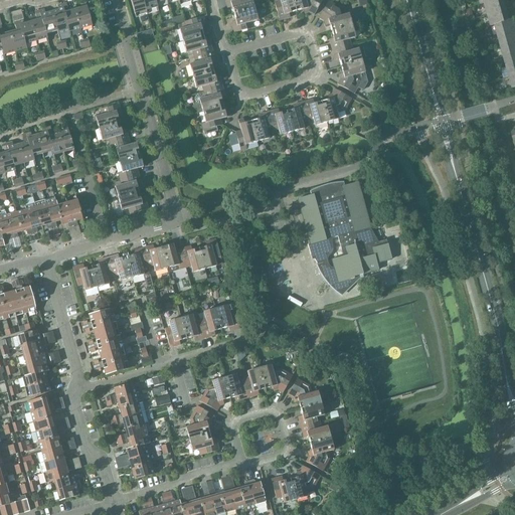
[(146,11),(143,0),(130,0),(135,14),(136,18),(147,15),(146,11)]
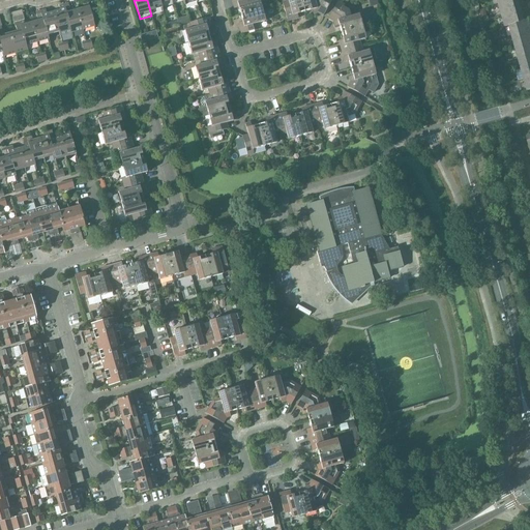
[(160,3),(158,0),(147,0),(150,11),(163,7),(160,3)]
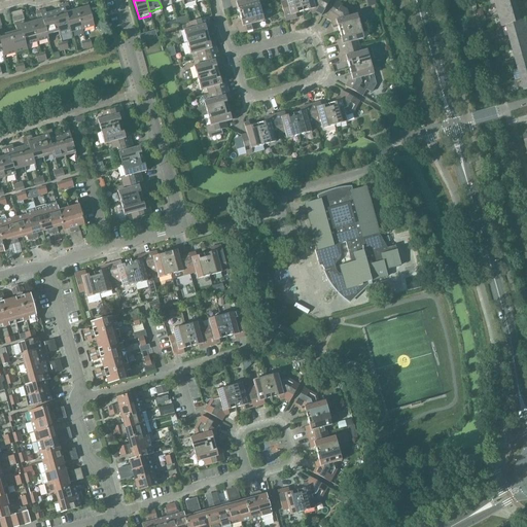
[(238,7),(240,14),(260,9),(257,0),(231,0),(233,8),(238,7)]
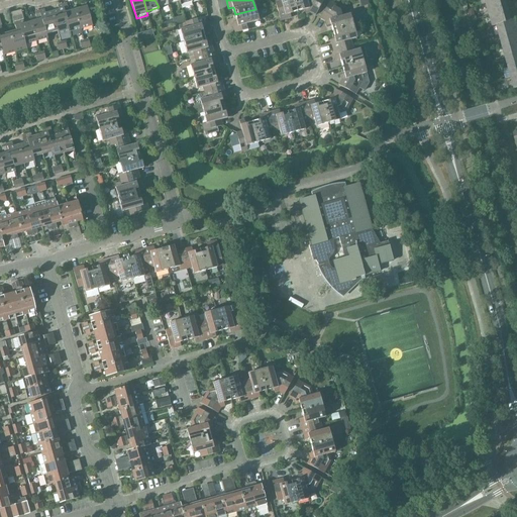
[(290,14),(297,12),(293,0),(281,0),(281,1),(276,2),(281,21),(291,18),(290,14)]
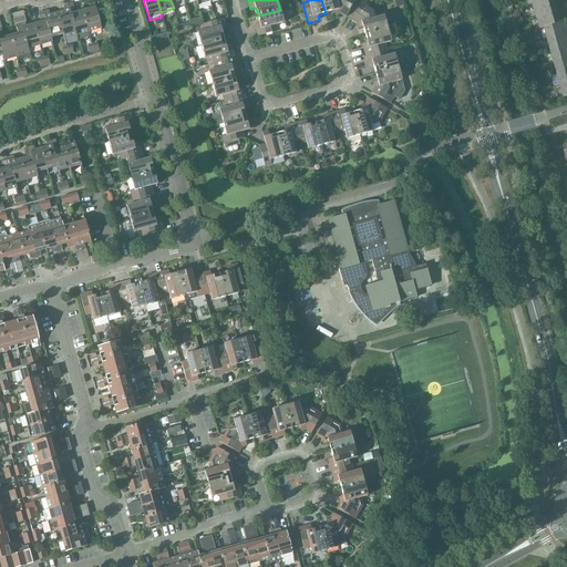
[(321,0),(326,13),(333,11),(336,16),(340,14),(346,18),(354,0),(321,0)]
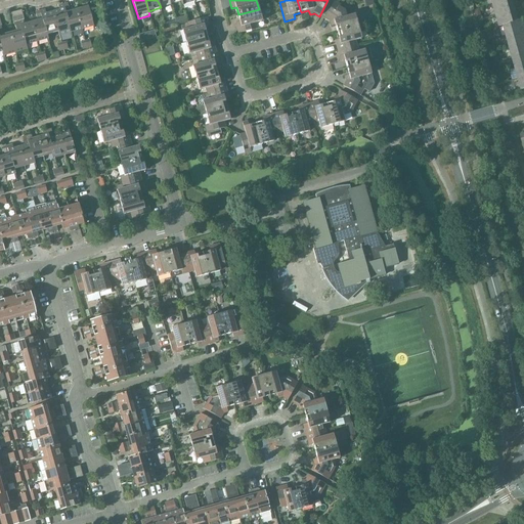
[(496,15),(516,10),(513,0),(511,0),(493,5),(496,15)]
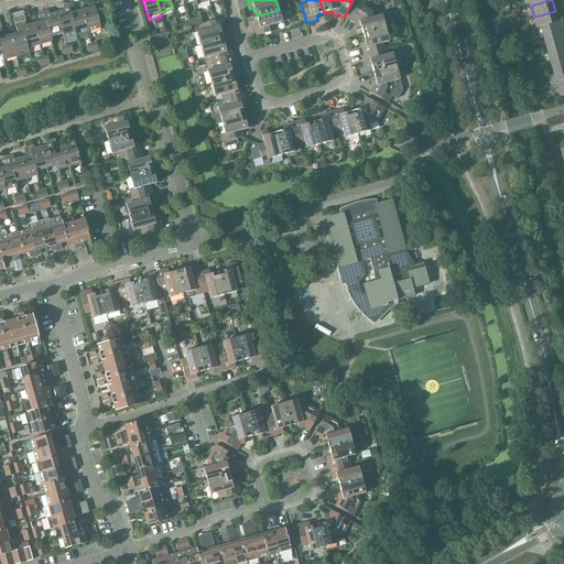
[(89,9),(83,11),(88,32),(101,29),(94,2),(88,4),(89,9)]
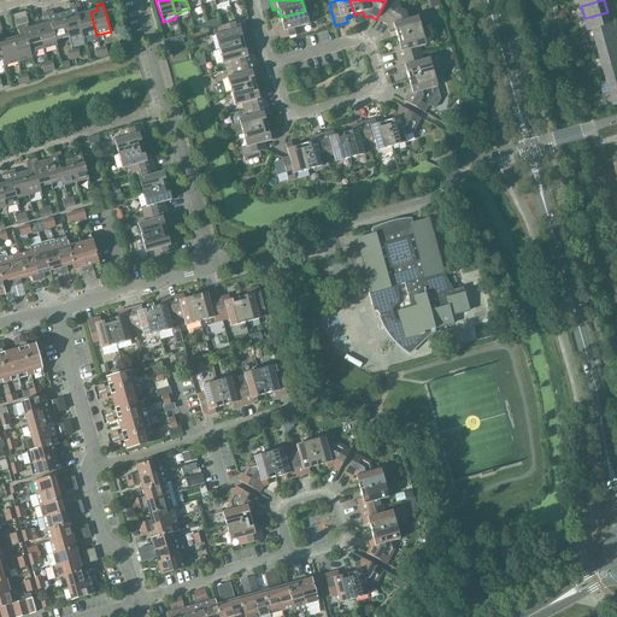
[(395,30),(398,39),(422,31),(418,17),(410,19),(407,11),(393,3),(382,22),(388,27),(391,31),(395,30)]
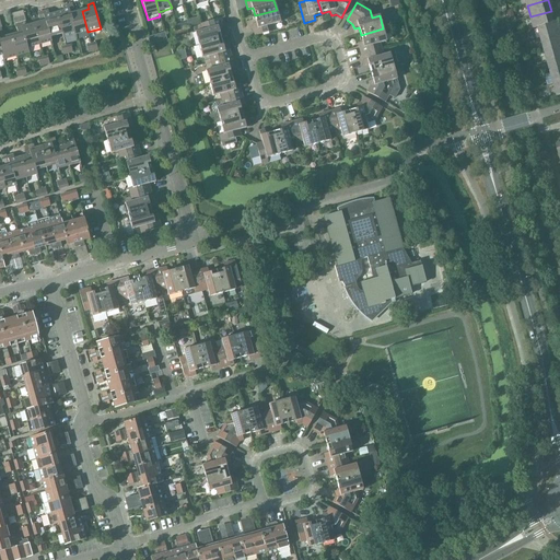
[(76,35),(88,32),(82,11),(74,13),(72,3),(68,6),(74,31),(76,35)]
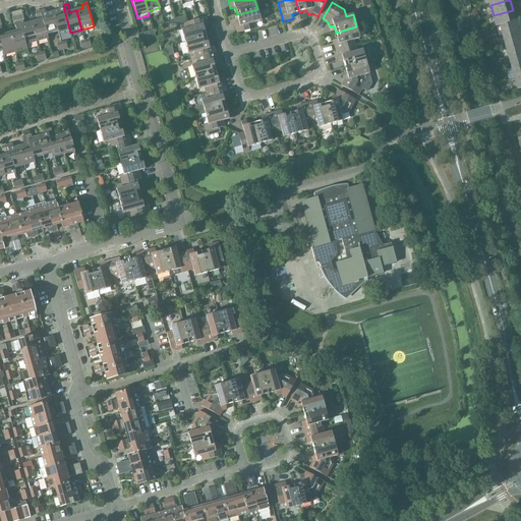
[(14,16),(25,14),(23,4),(12,6),(14,16)]
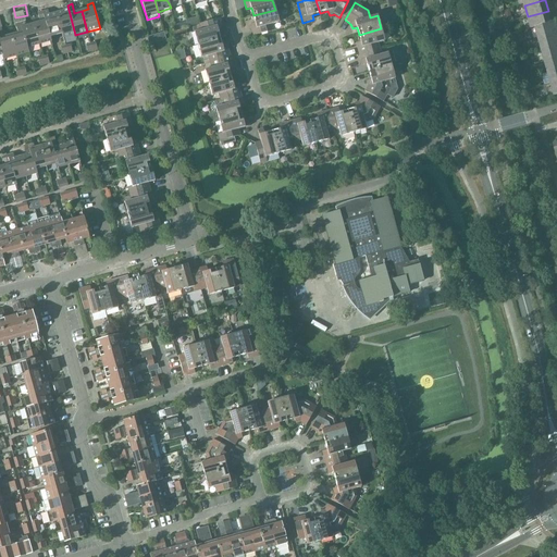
[(62,7),(63,11),(57,13),(62,34),(63,38),(75,35),(74,31),(67,5),(62,7)]
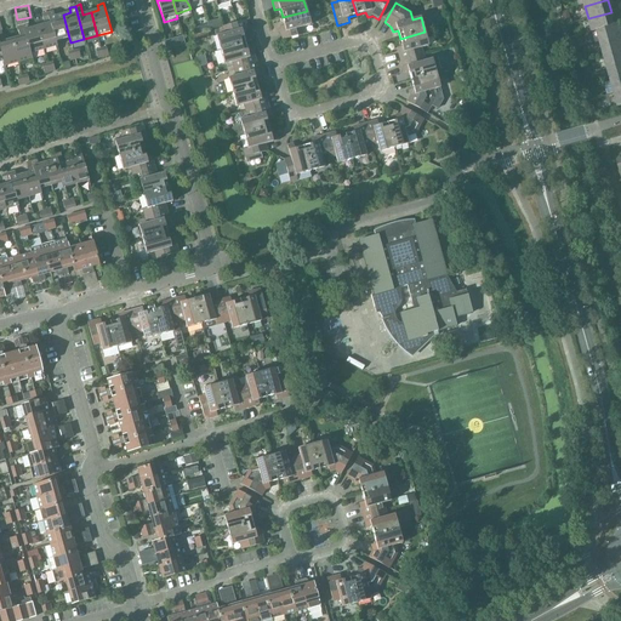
[(56,41),(69,38),(63,15),(55,17),(53,11),(47,13),(56,41)]
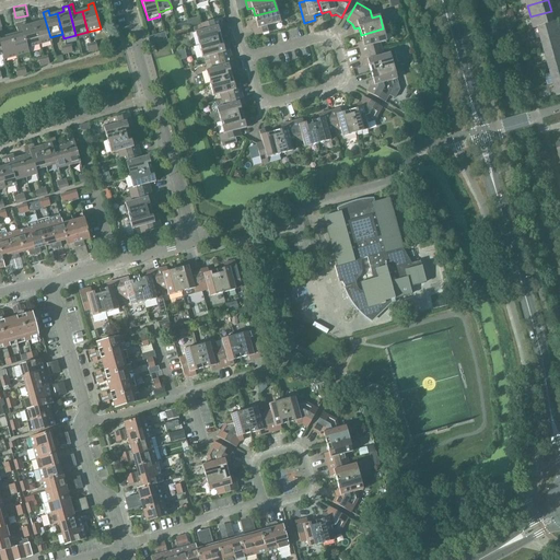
[(255,15),(257,24),(252,25),(255,36),(276,31),(273,24),(281,23),(277,10),(255,15)]
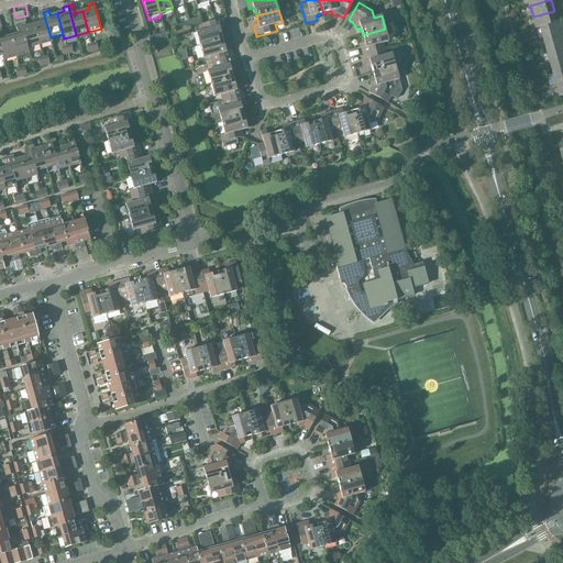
[(516,10),(509,11),(512,23),(516,22),(519,21),(516,10)]
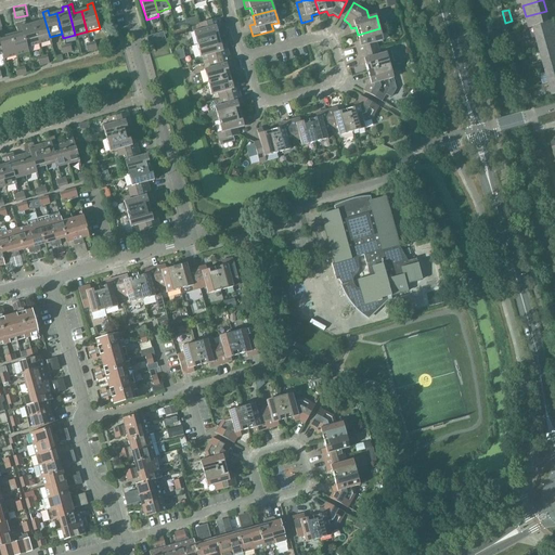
[(546,11),(526,16),(529,28),(533,27),(550,23),(546,11)]
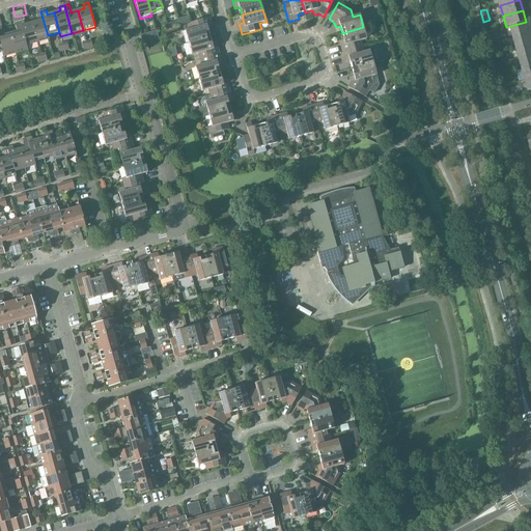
[(48,35),(40,11),(36,12),(38,21),(32,23),(37,43),(50,39),(48,35)]
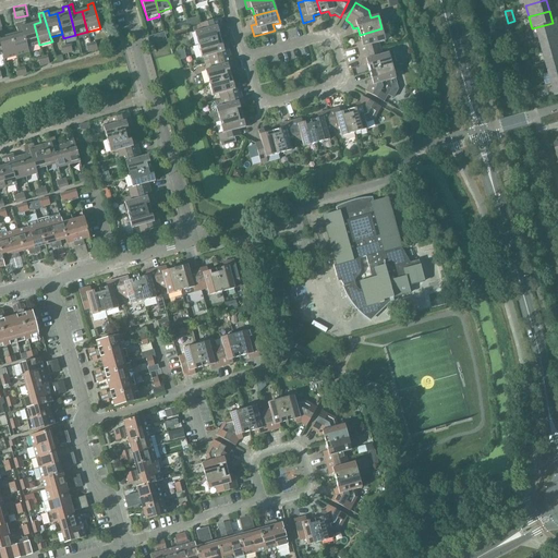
[(220,39),(218,32),(223,29),(220,19),(199,24),(202,31),(195,33),(198,45),(220,39)]
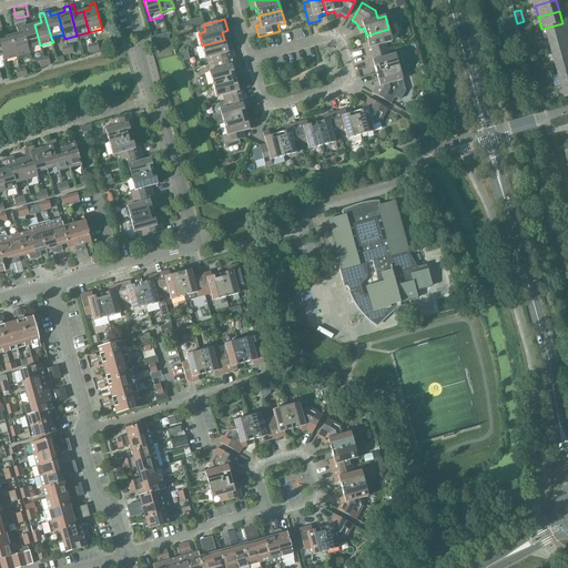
[(546,28),(549,40),(567,33),(567,27),(567,21),(563,23),(546,28)]
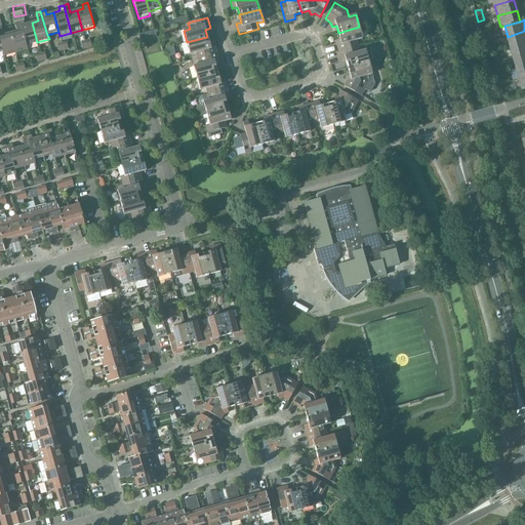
[(37,42),(32,23),(25,25),(24,21),(18,22),(26,45),(27,45),(37,42)]
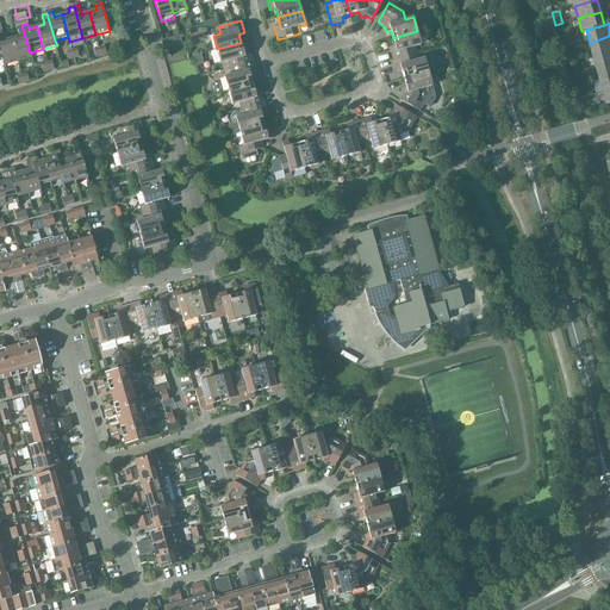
[(19,37),(12,39),(18,62),(32,57),(31,53),(30,53),(22,25),(17,26),(19,37)]
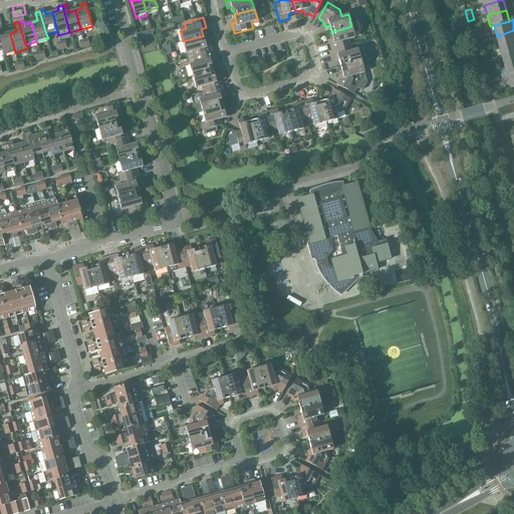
[(15,52),(10,33),(3,34),(1,26),(0,26),(0,39),(3,50),(3,51),(4,55),(15,52)]
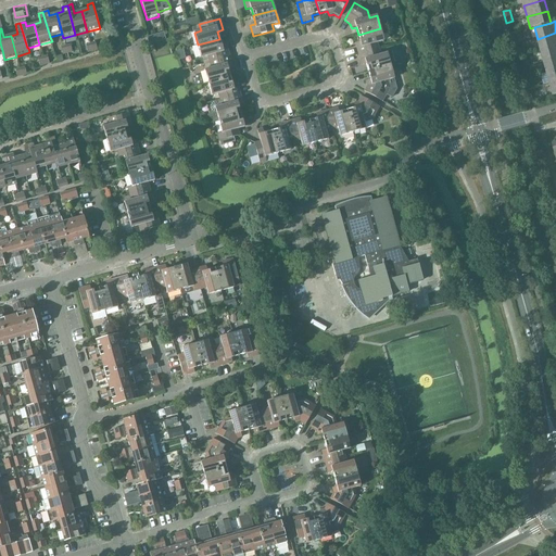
[(358,35),(361,42),(355,43),(358,54),(379,49),(377,43),(383,41),(380,28),(358,35)]
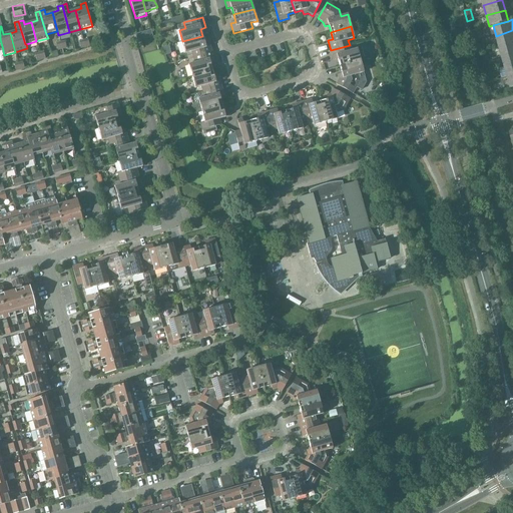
[(499,46),(512,42),(512,30),(496,36),(499,46)]
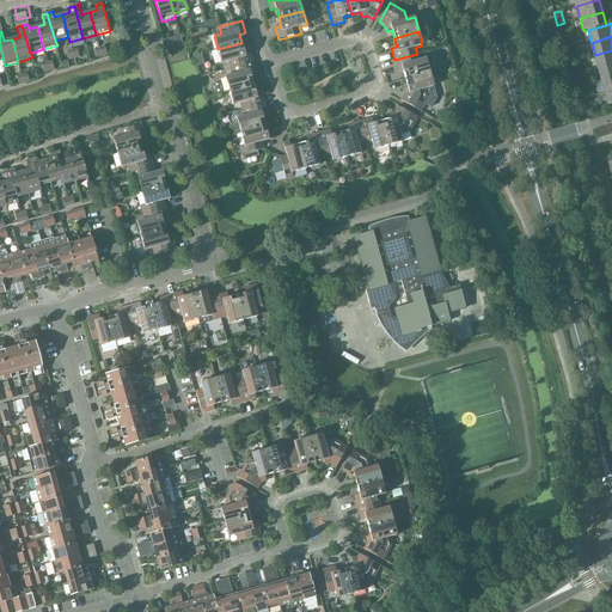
[(126,41),(118,43),(121,51),(128,49),(126,41)]
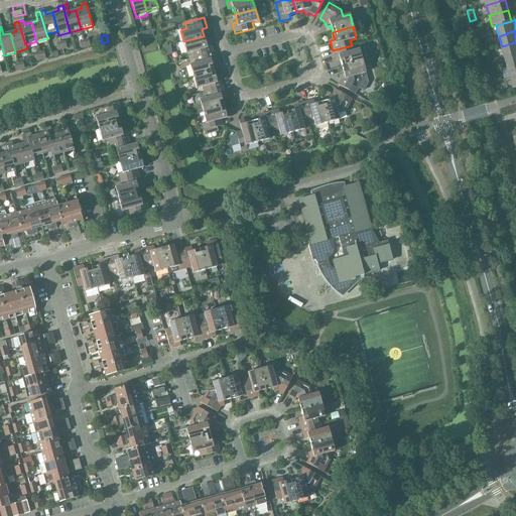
[(195,57),(214,52),(211,42),(206,43),(204,36),(183,41),(186,53),(192,52),(195,57)]
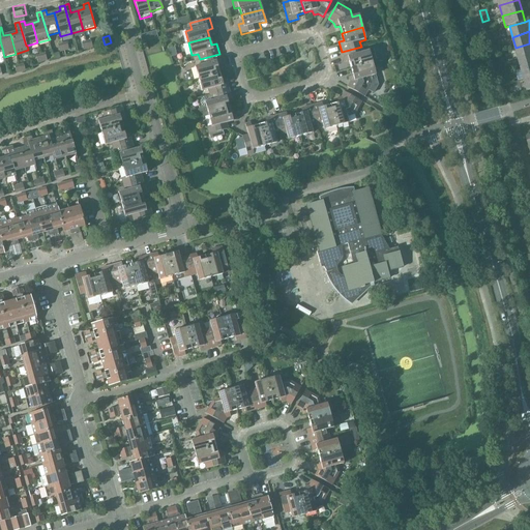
[(519,58),(529,55),(529,43),(516,48),(519,58)]
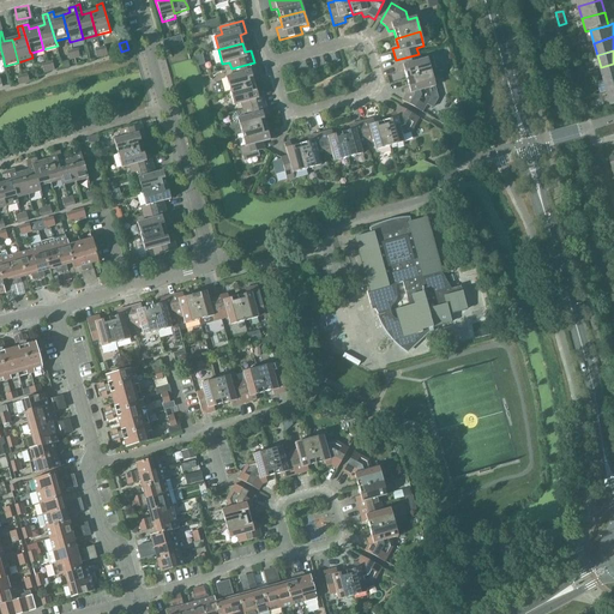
[(433,56),(420,60),(419,54),(396,60),(399,72),(404,71),(407,79),(432,72),(438,71),(433,56)]
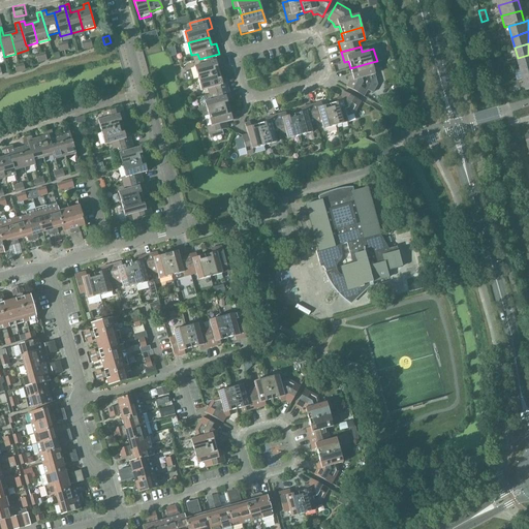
[(221,64),(219,54),(199,59),(200,64),(194,66),(198,79),(219,72),(217,65),(221,64)]
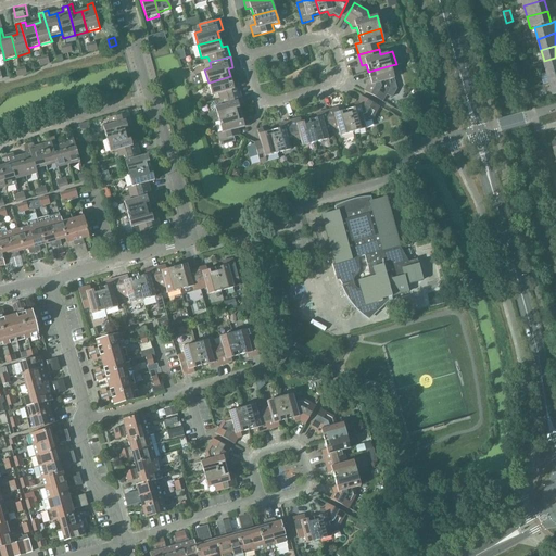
[(547,73),(555,70),(555,58),(544,61),(547,73)]
